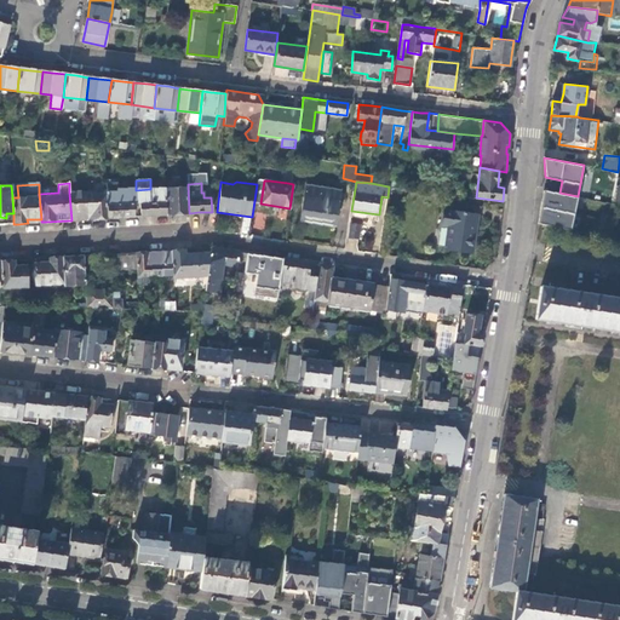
[(315,219),(336,223),(340,190),(305,185),(299,219),(314,222),(315,219)]
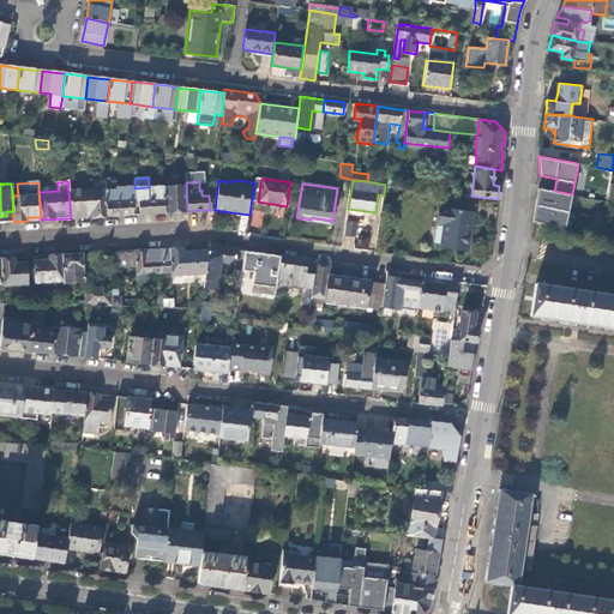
[(186,185),(164,186),(166,212),(178,211),(187,211),(186,185)]
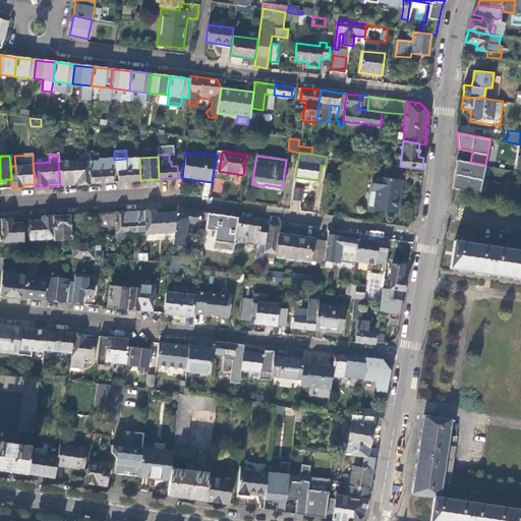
[(140,180),(139,158),(126,159),(114,160),(115,171),(118,171),(118,181),(130,181),(140,180)]
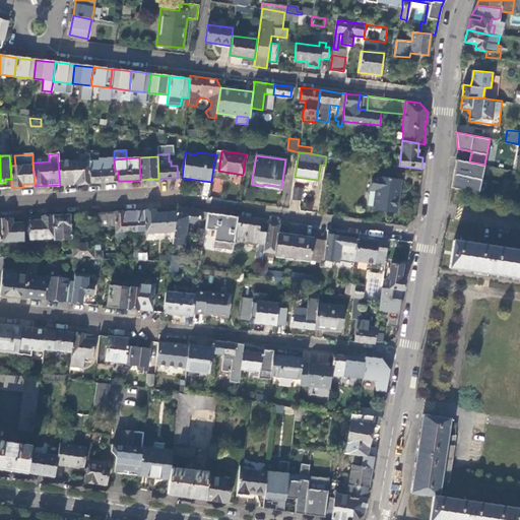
[(98,160),(89,161),(89,163),(90,183),(101,182),(112,182),(111,171),(115,171),(114,159),(114,158),(98,159),(98,160)]
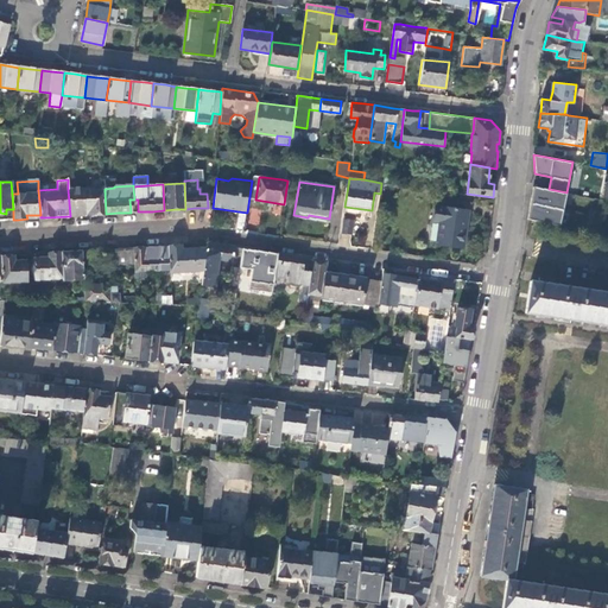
[(549,189),(533,187),(530,203),(563,209),(567,192),(549,189)]
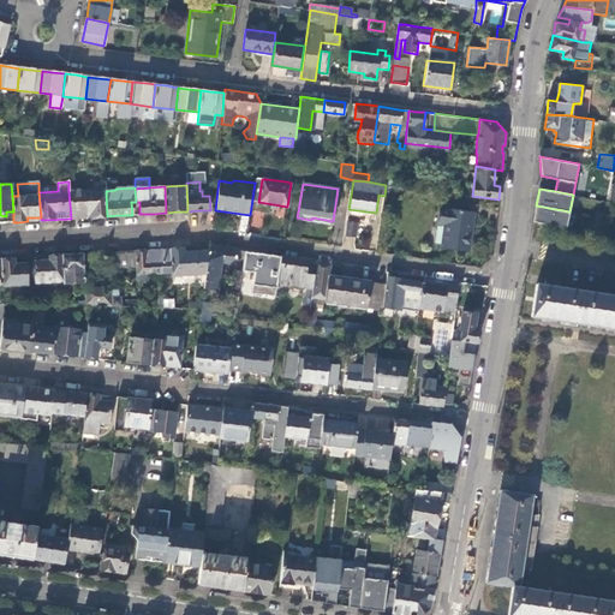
[(78,190),(69,191),(71,219),(88,218),(107,216),(106,192),(79,193),(78,190)]
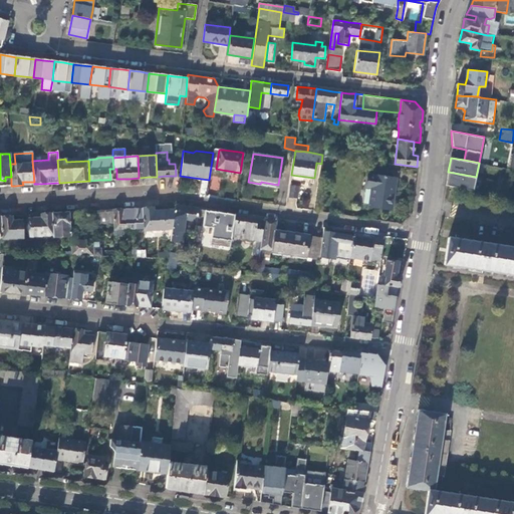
[(473,191),(476,177),(448,172),(446,185),(448,186),(473,191)]
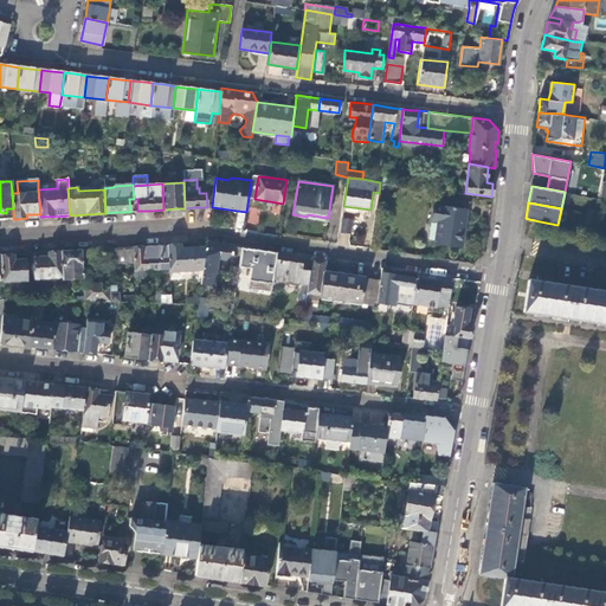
[(434,243),(461,246),(463,226),(465,210),(439,206),(439,207),(433,206),(432,220),(437,220),(434,243)]
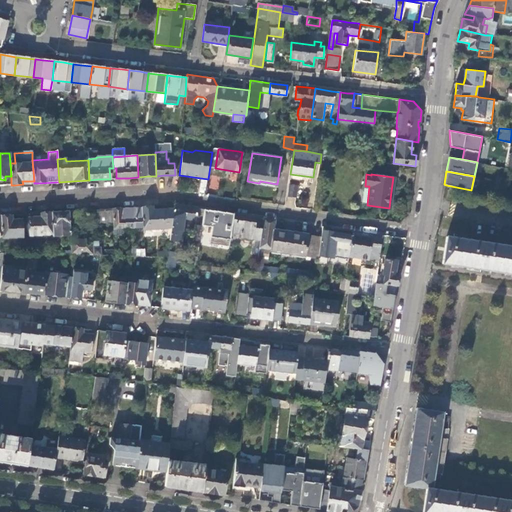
[(288,185),(286,197),(296,199),(298,186),(288,185)]
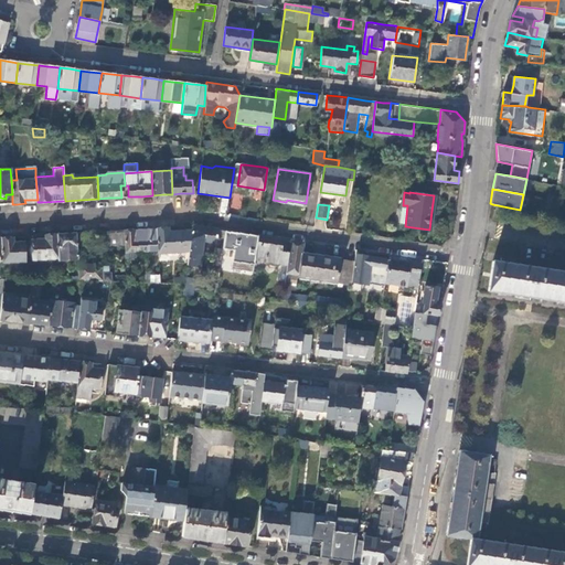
[(223,245),(225,231),(204,227),(192,226),(192,231),(189,252),(187,264),(200,266),(203,242),(223,245)]
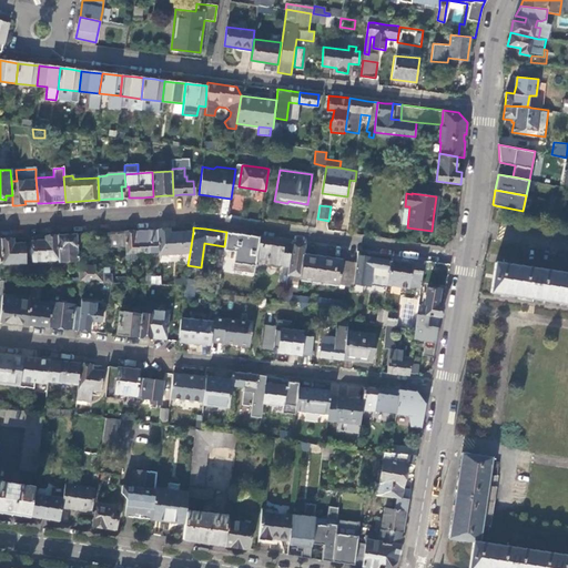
[(170,233),(170,229),(156,230),(159,252),(159,255),(190,253),(193,232),(170,233)]
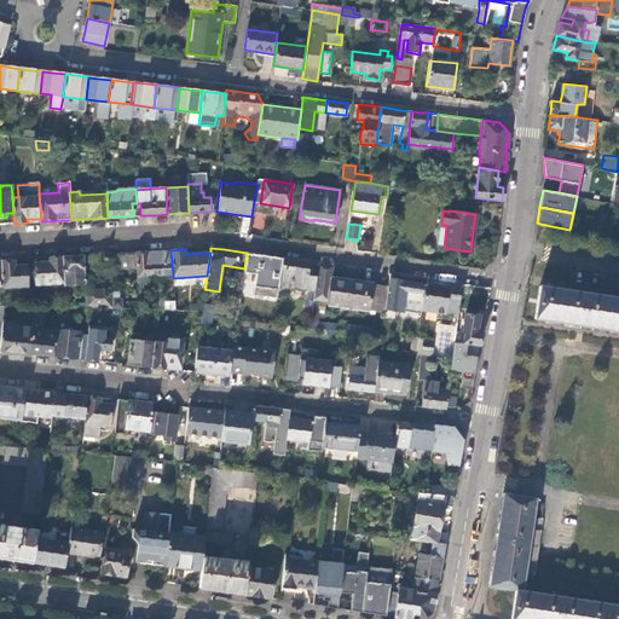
[(148,276),(173,275),(171,250),(151,252),(136,253),(136,268),(137,282),(149,281),(148,276)]
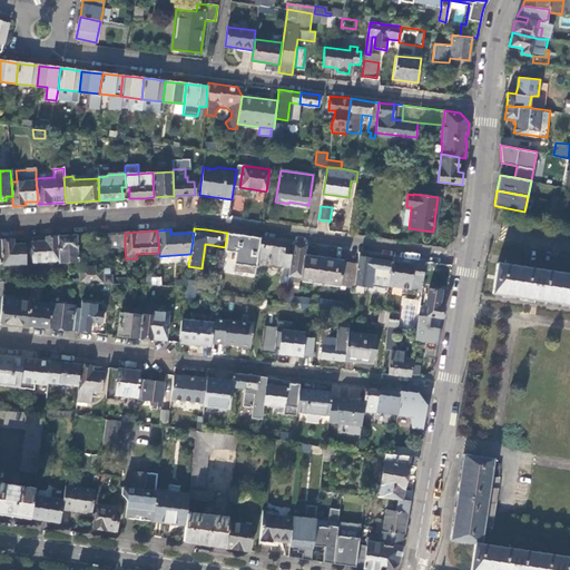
[(125,247),(125,233),(114,233),(107,234),(108,248),(125,247)]
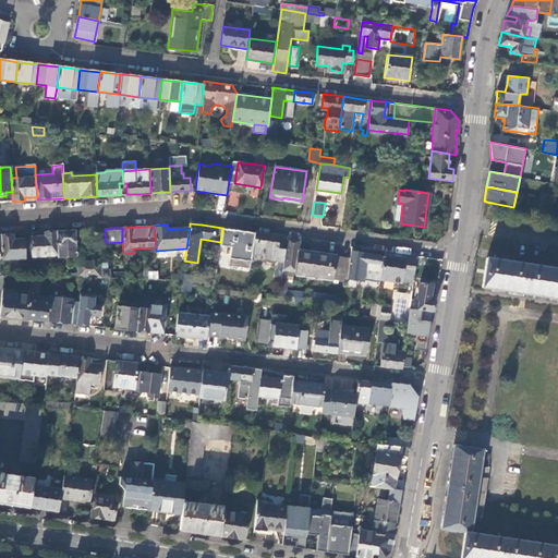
[(230,247),(228,266),(250,269),(252,254),(255,233),(249,232),(222,228),(220,242),(220,245),(230,247)]
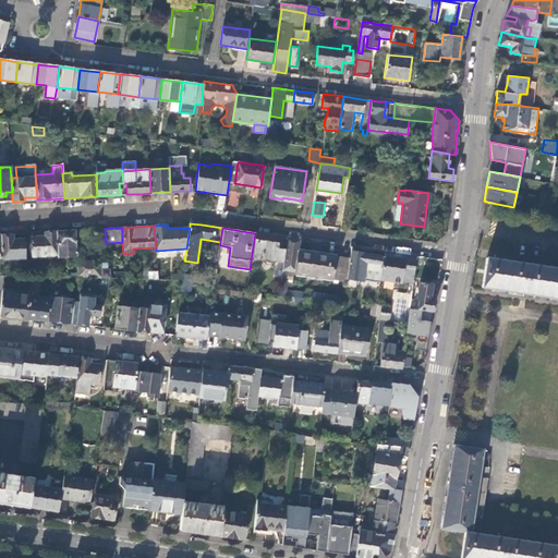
[(92,245),(92,229),(84,230),(74,230),(75,247),(92,245)]
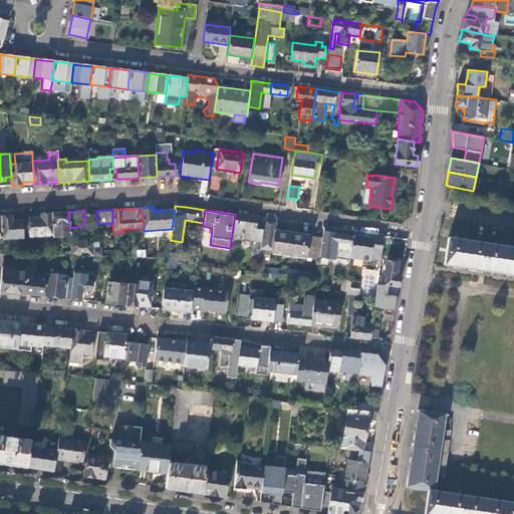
[(70,236),(69,228),(68,212),(56,213),(51,213),(52,234),(52,236),(70,236)]
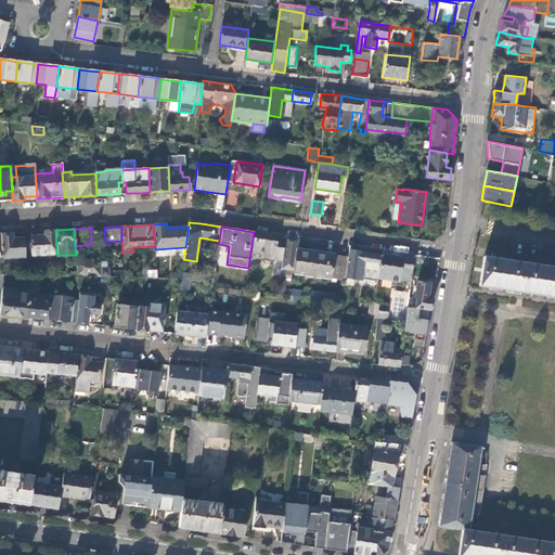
[(56,253),(55,230),(43,231),(44,234),(30,235),(31,255),(56,253)]
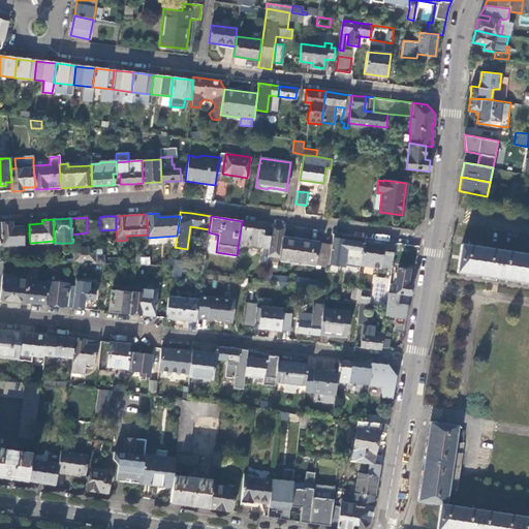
[(263,232),(265,224),(252,222),(242,221),(239,241),(249,242),(248,245),(269,248),(271,234),(263,232)]
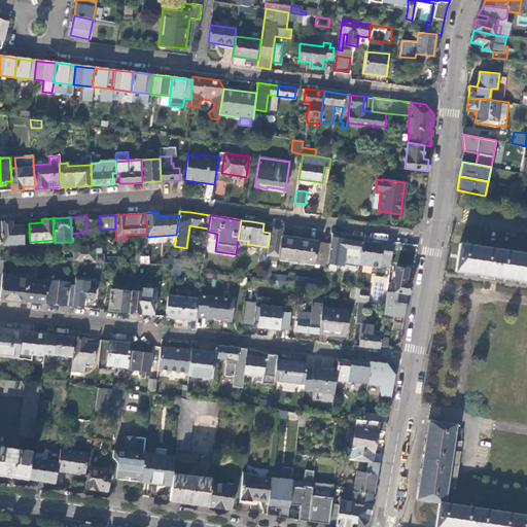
[(12,226),(11,221),(3,221),(1,222),(2,243),(2,245),(24,243),(22,225),(12,226)]
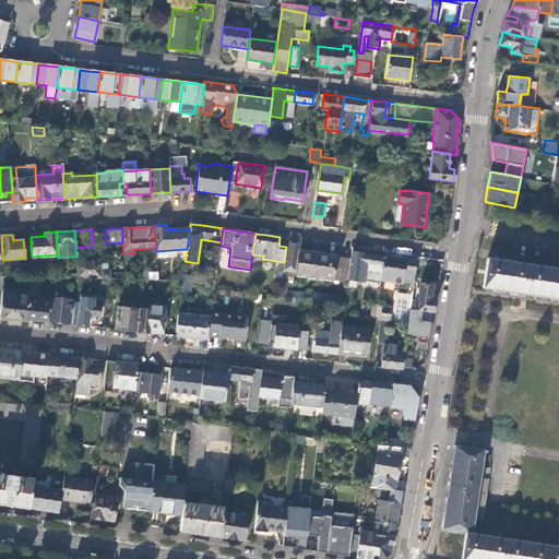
[(294,239),(288,238),(284,271),(288,271),(296,272),(295,275),(333,280),(336,257),(336,256),(312,252),(299,250),(300,239),(294,239)]
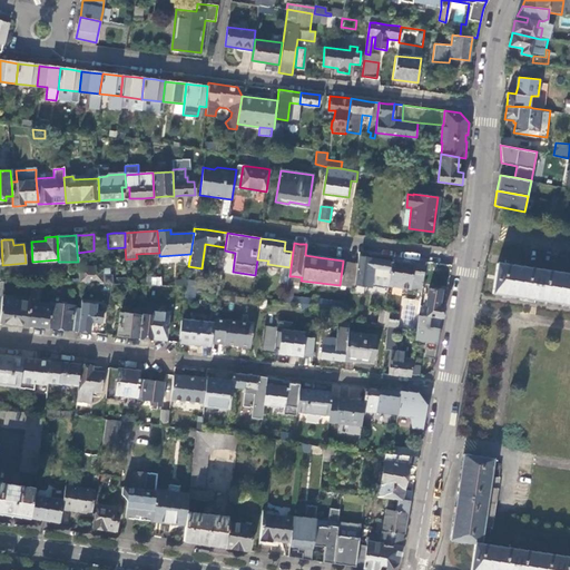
[(214,267),(222,268),(225,251),(216,249),(214,267)]
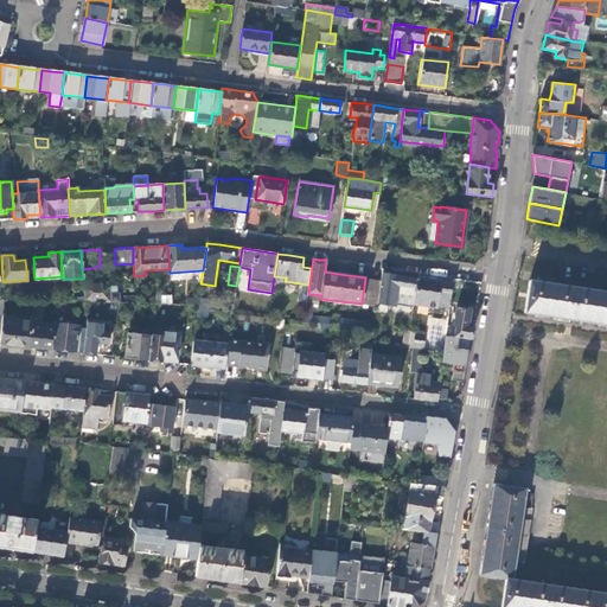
[(394,275),(382,273),(381,281),(377,305),(395,307),(395,306),(413,308),(413,304),(417,279),(394,275)]
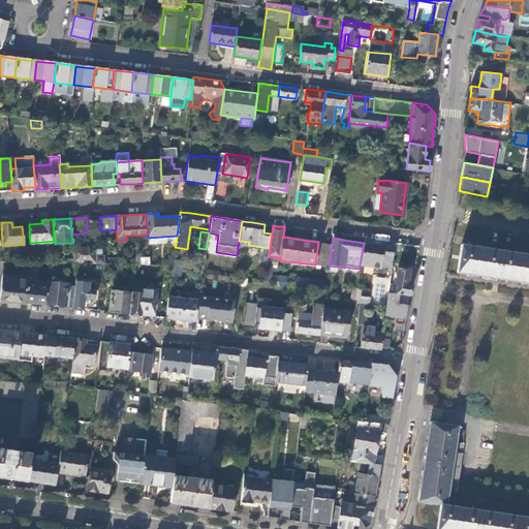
[(318,243),(315,265),(329,267),(329,266),(332,245),(318,243)]
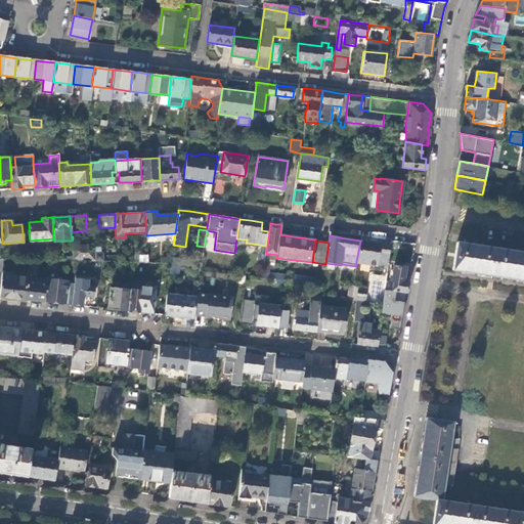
[(374,243),(360,241),(356,262),(377,265),(377,264),(387,265),(390,246),(374,243)]
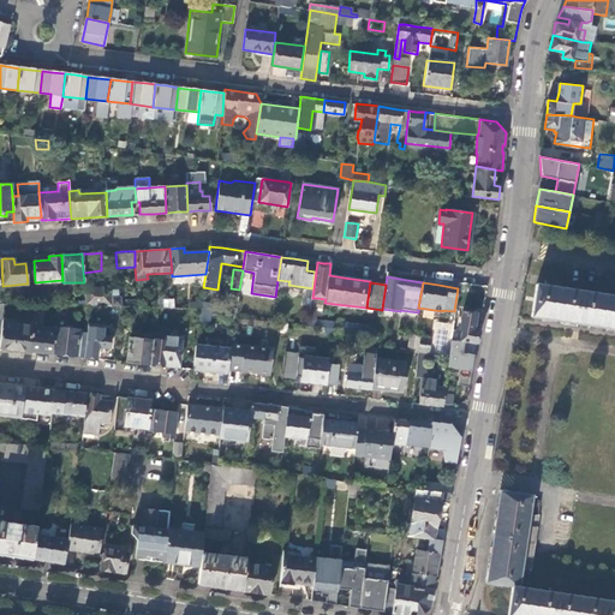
[(614,296),(607,296),(607,290),(575,285),(574,290),(537,285),(532,316),(561,321),(603,327),(614,328),(614,296)]
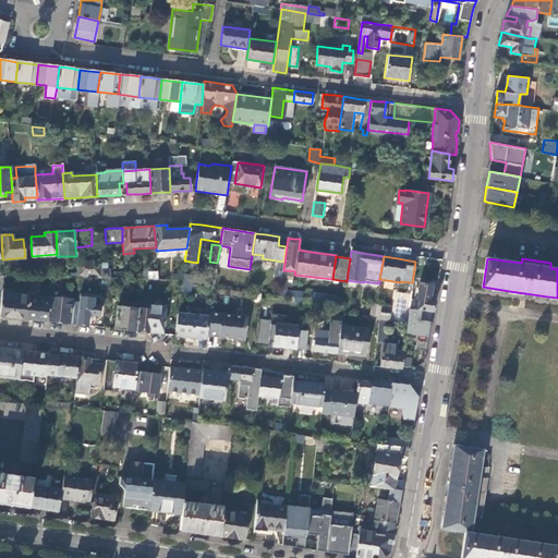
[(101,277),(101,269),(100,261),(98,261),(76,263),(77,277),(101,277)]
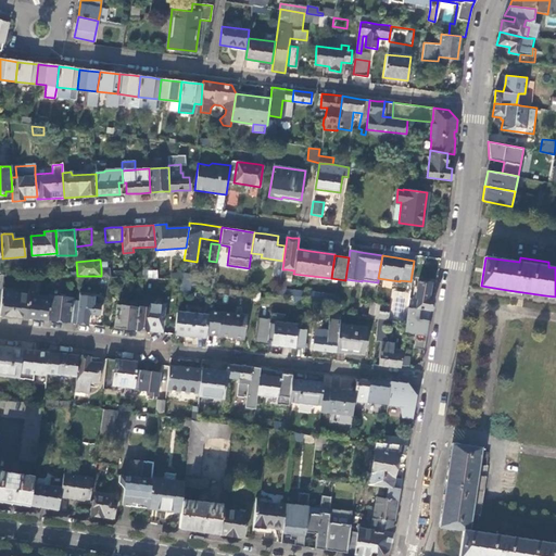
[(287,269),(282,269),(281,269),(278,294),(293,297),(301,297),(305,298),(306,293),(283,290),(287,269)]
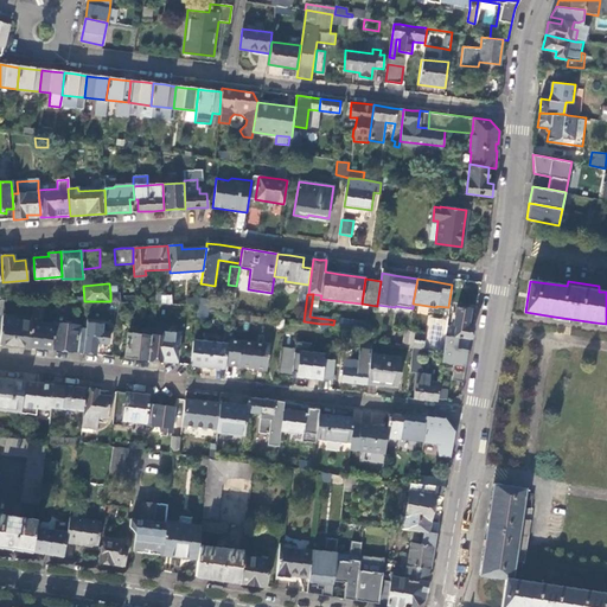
[(197,310),(225,312),(227,304),(210,301),(210,300),(198,298),(197,310)]
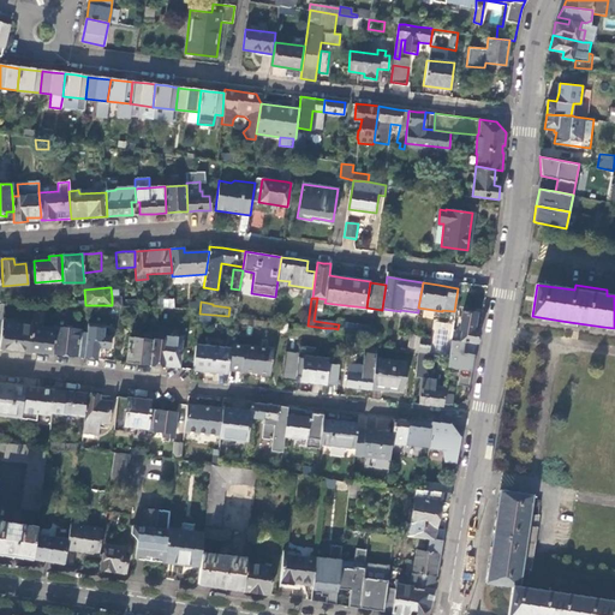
[(477,342),(478,330),(473,329),(475,324),(477,314),(463,311),(459,329),(461,329),(460,340),(460,341),(477,342)]
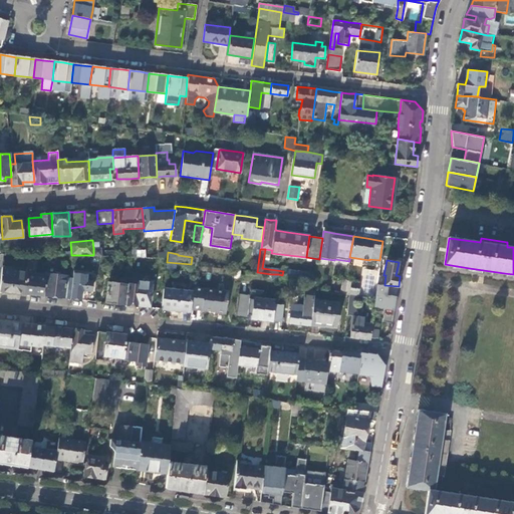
[(26,273),(27,266),(5,264),(5,267),(1,266),(0,277),(0,290),(10,291),(24,293),(26,273)]
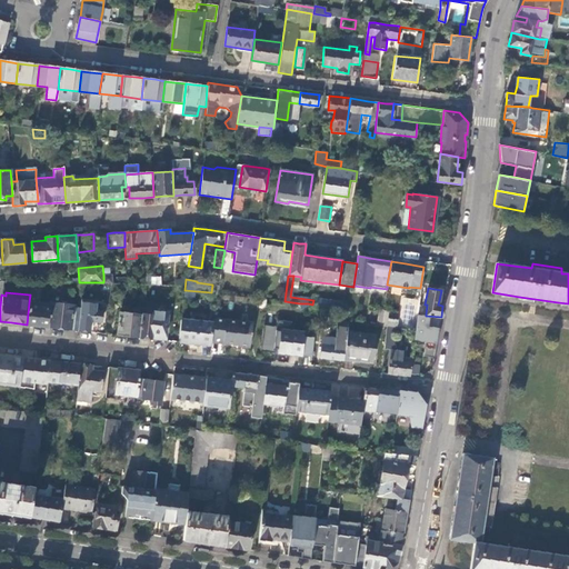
[(99,302),(80,300),(79,307),(77,330),(83,330),(89,331),(91,321),(101,321),(102,310),(98,309),(99,302)]
